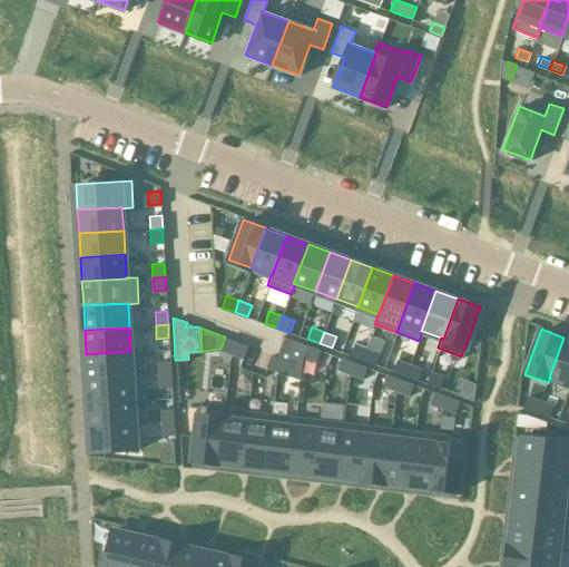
[(225,336),(221,349),(232,353),(236,341),(225,336)]
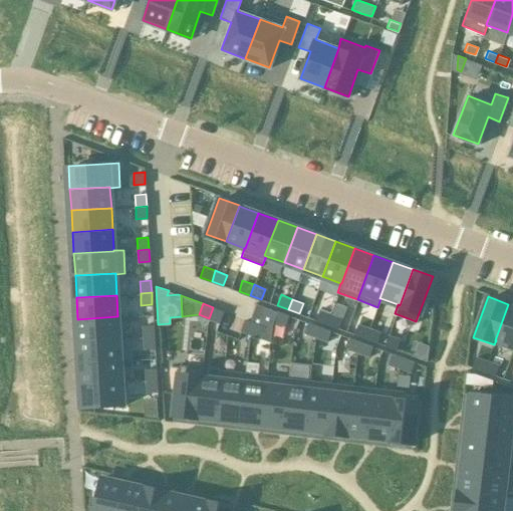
[(512,306),(508,304),(495,340),(496,340),(512,346),(512,306)]
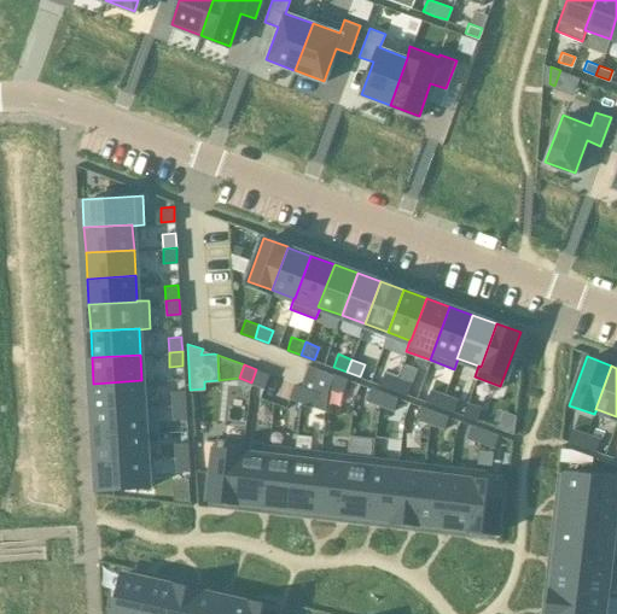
[(256,369),(251,382),(263,387),(268,374),(256,369)]
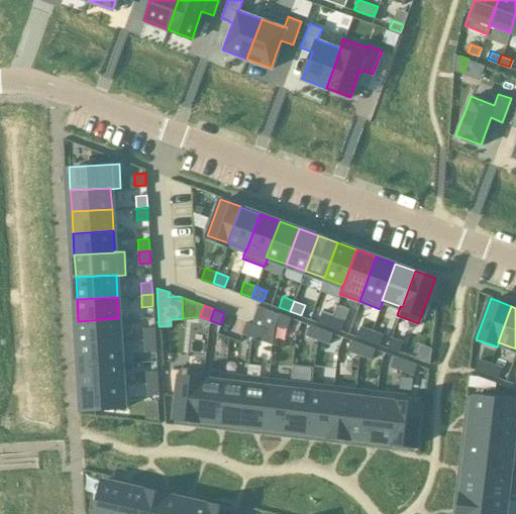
[(321,311),(317,321),(329,325),(332,315),(321,311)]
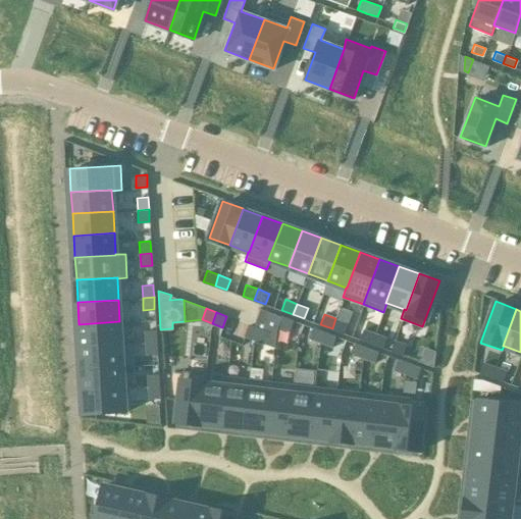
[(282,315),(278,325),(290,330),(294,319),(282,315)]
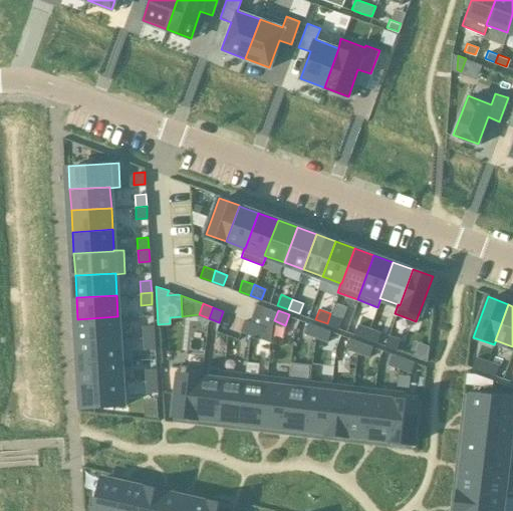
[(330,313),(327,323),(338,327),(342,317),(330,313)]
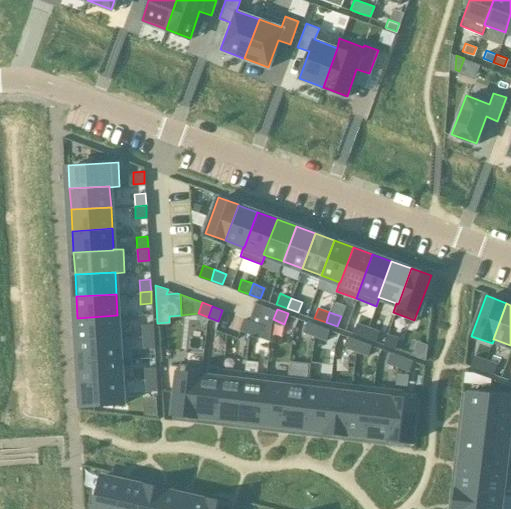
[(117,315),(77,318),(78,340),(118,337),(117,315)]
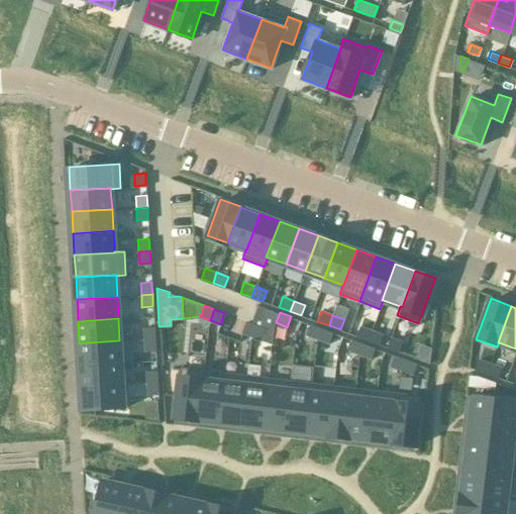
[(245,320),(241,332),(252,335),(256,324),(252,323),(245,320)]
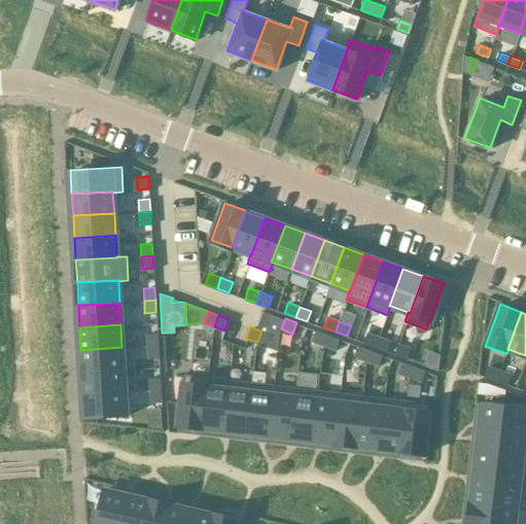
[(316,329),(312,341),(323,345),(327,334),(316,329)]
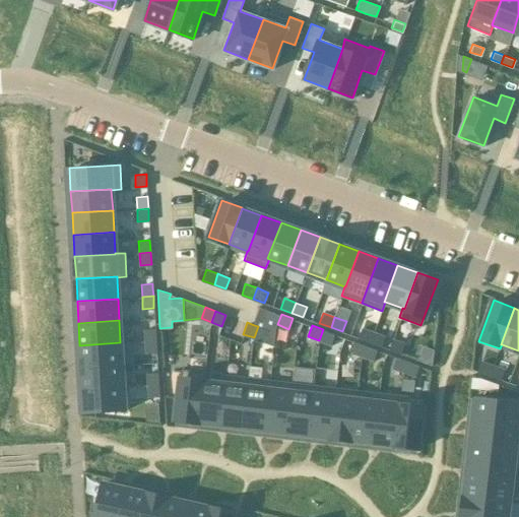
[(258,326),(254,337),(264,341),(268,330),(258,326)]
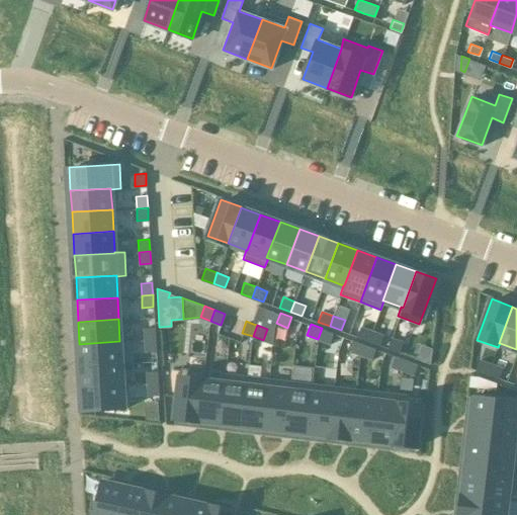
[(155,326),(144,327),(144,339),(155,338),(155,326)]
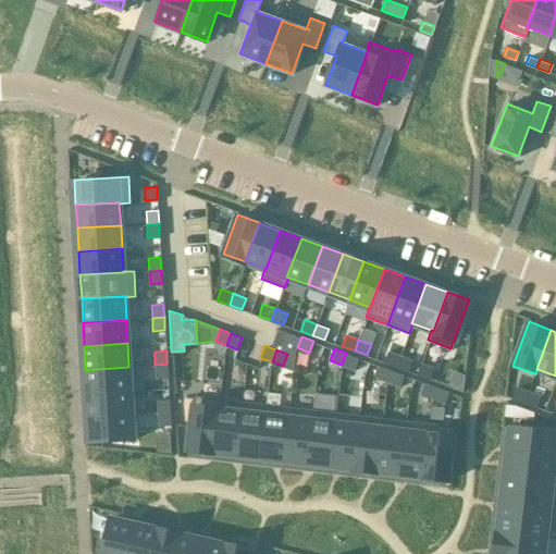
[(387,351),(384,361),(396,366),(400,355),(387,351)]
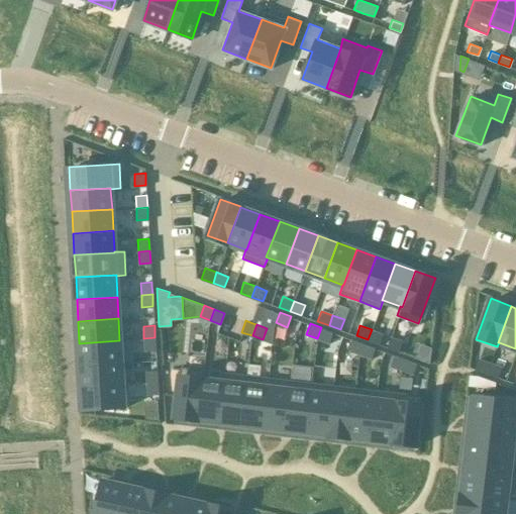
[(321,327),(317,338),(329,342),(332,332),(321,327)]
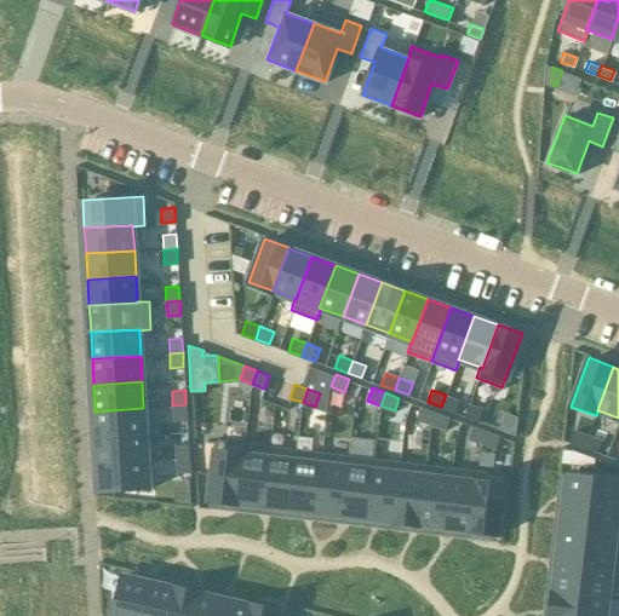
[(446,395),(441,407),(454,412),(459,399),(446,395)]
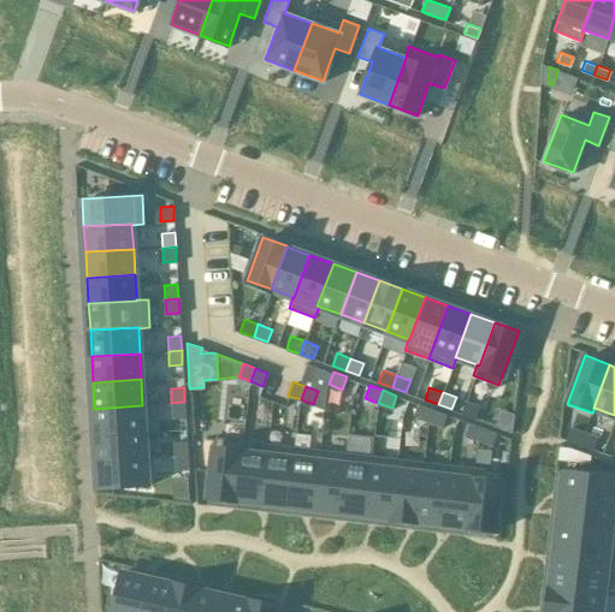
[(466,400),(461,413),(474,417),(479,405),(466,400)]
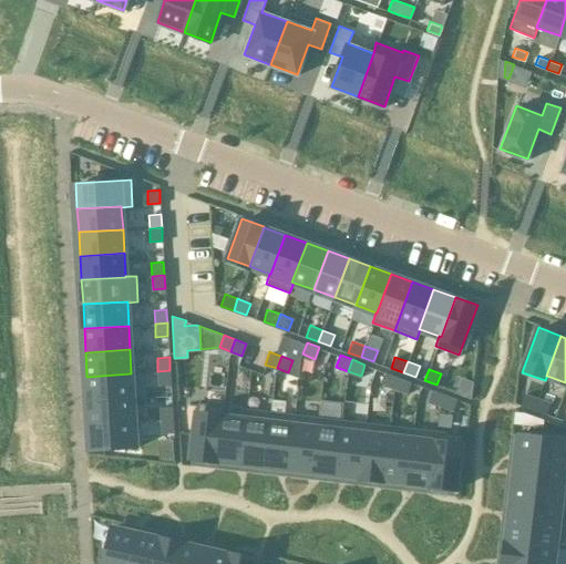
[(170,370),(157,371),(158,385),(171,383),(170,370)]
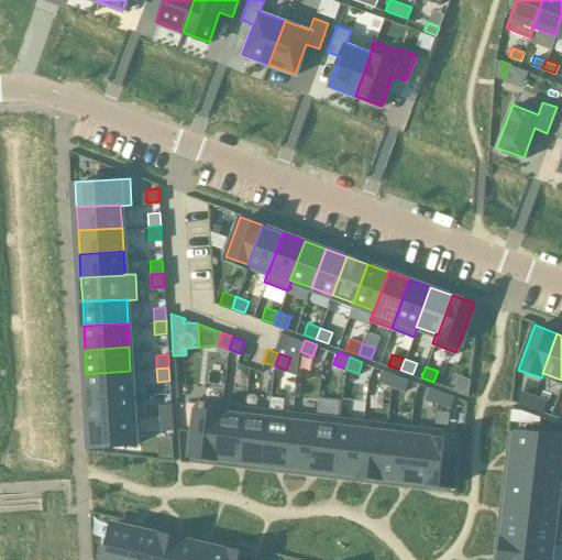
[(384,370),(379,381),(392,385),(396,374),(384,370)]
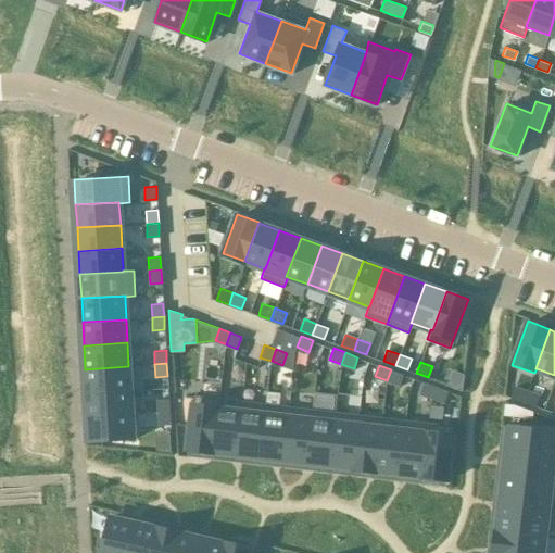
[(128,366),(85,369),(87,392),(130,390),(128,366)]
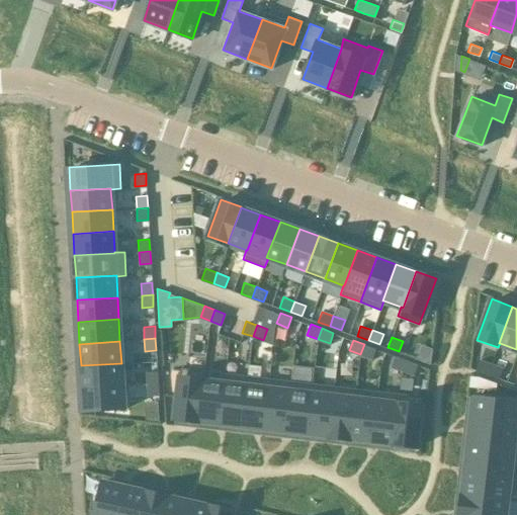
[(364,344),(360,354),(371,358),(375,348),(364,344)]
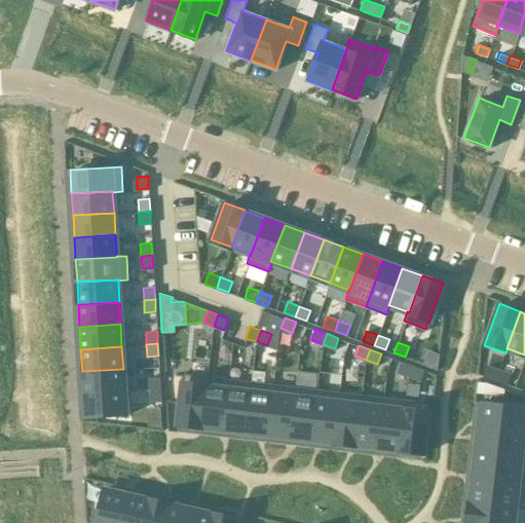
[(401,361),(397,371),(409,375),(412,365),(401,361)]
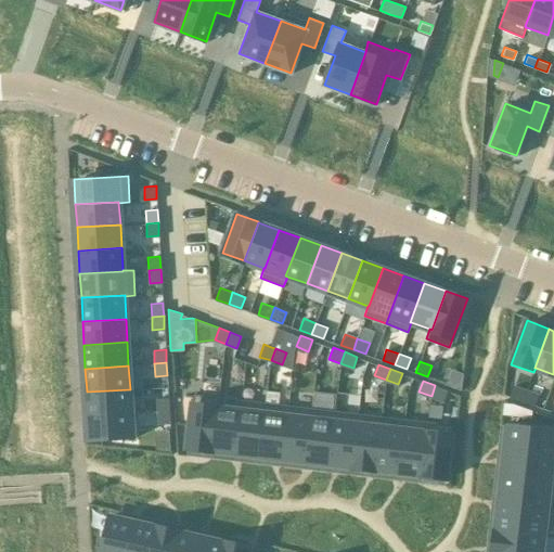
[(514,384),(510,396),(523,400),(526,389),(514,384)]
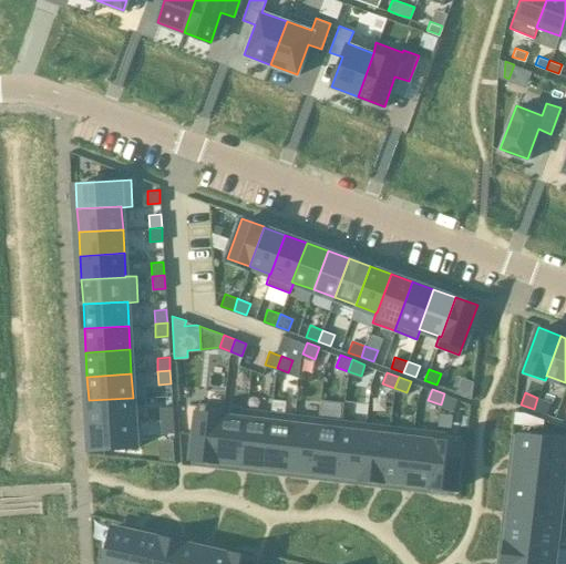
[(444,393),(441,404),(453,410),(458,398),(444,393)]
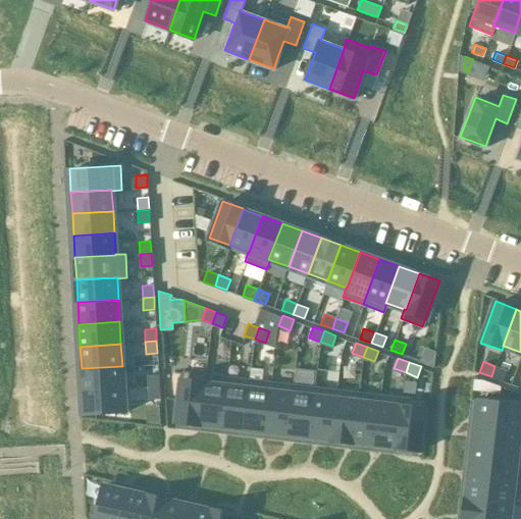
[(122,366),(82,368),(83,391),(123,388),(122,366)]
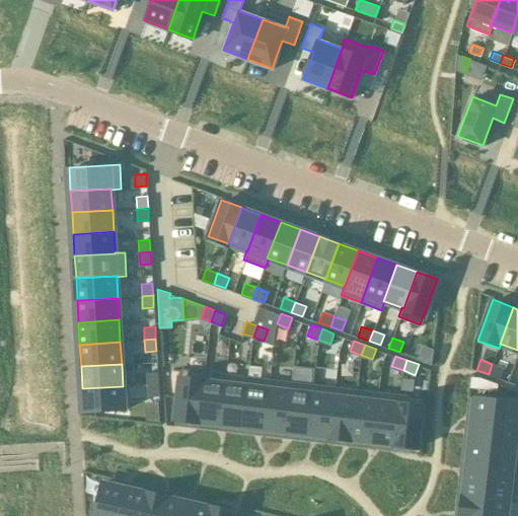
[(492,364),(489,374),(500,378),(504,368),(492,364)]
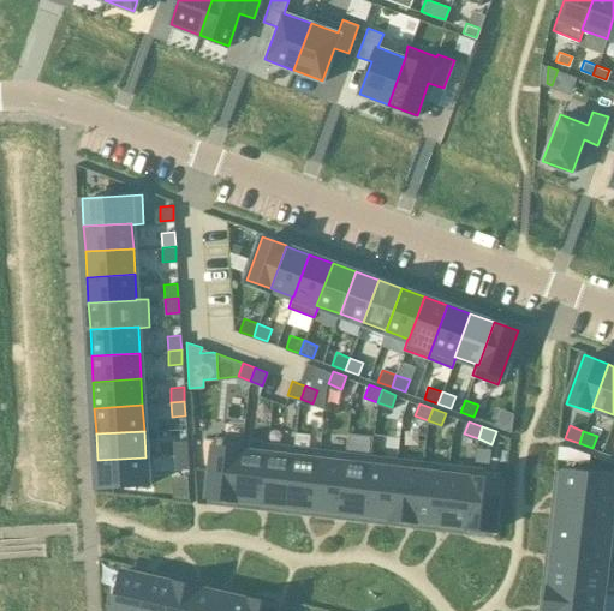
[(214,435),(208,495),(234,498),(234,497),(240,450),(242,450),(243,438),(214,435)]
